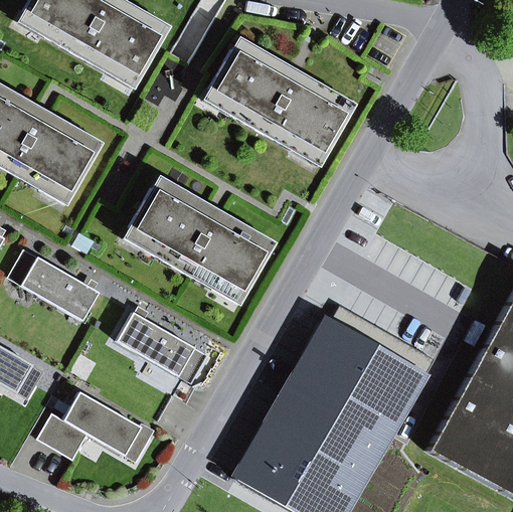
[(136,20),(141,10),(124,0),(29,0),(24,9),(50,24),(44,34),(107,69),(113,59),(138,74),(161,35),(136,20)]
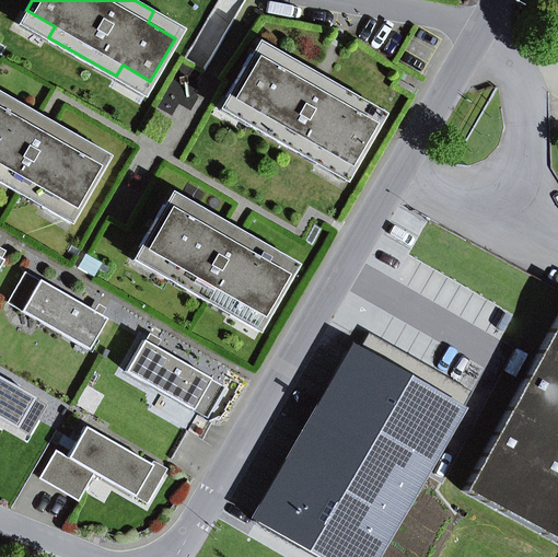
[(175,38),(183,24),(155,9),(153,11),(148,22),(175,38)]
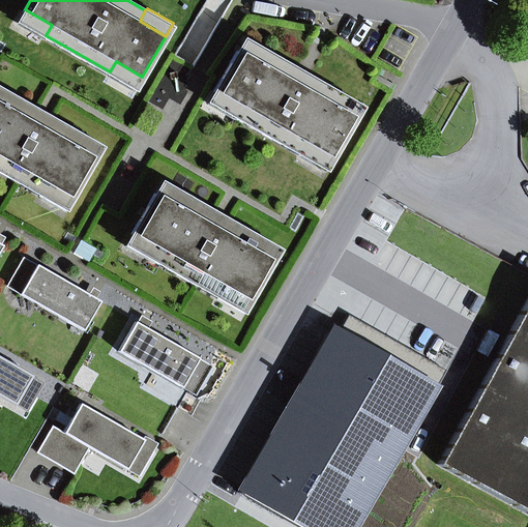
[(46,35),(52,25),(25,9),(18,22),(45,37),(46,35)]
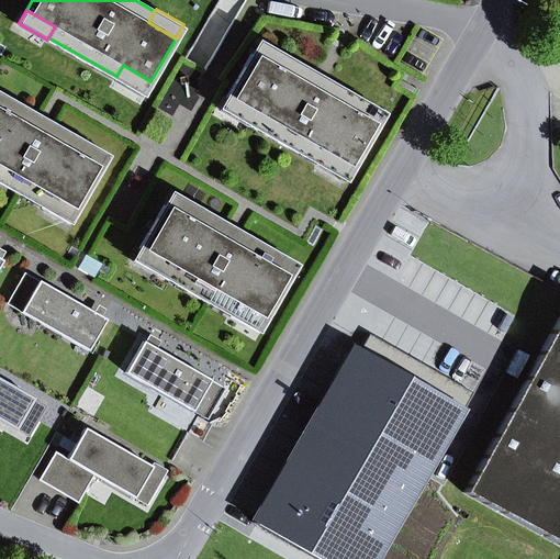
[(289,56),(290,54),(261,38),(254,52),(282,67),(289,56)]
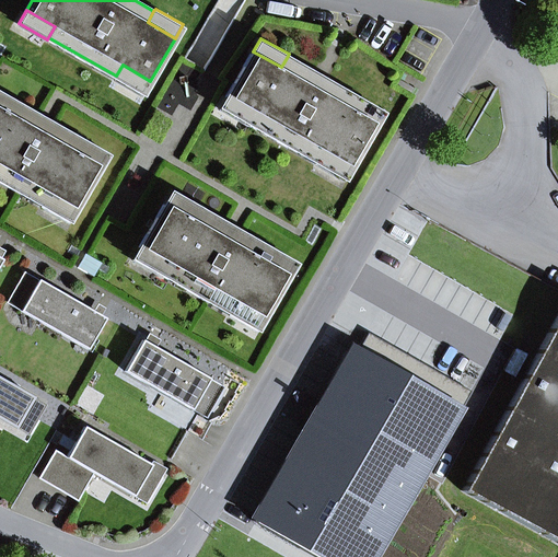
[(349,106),(356,95),(322,76),(288,56),(281,67),(253,51),(228,94),(256,111),(250,122),(317,161),(324,150),(352,165),(376,123),(349,106)]
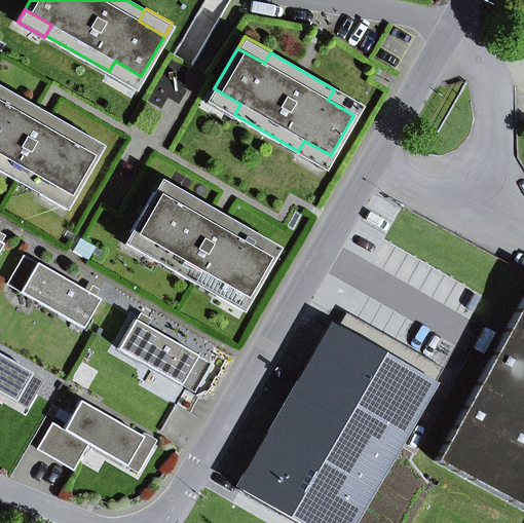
[(134,88),(141,76),(115,61),(109,71),(107,74),(134,88)]
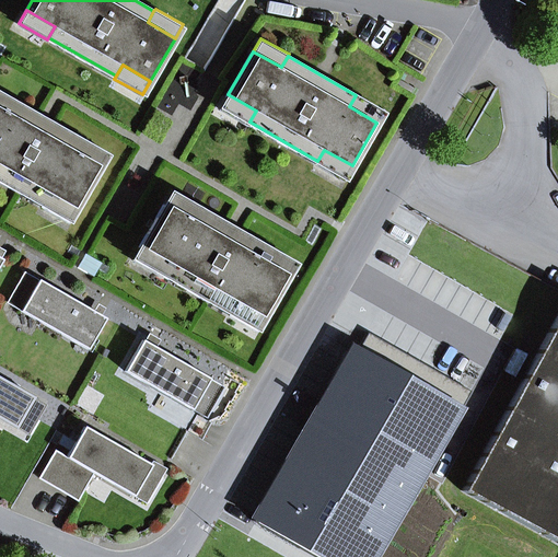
[(13,99),(14,95),(0,86),(0,105),(7,109),(13,99)]
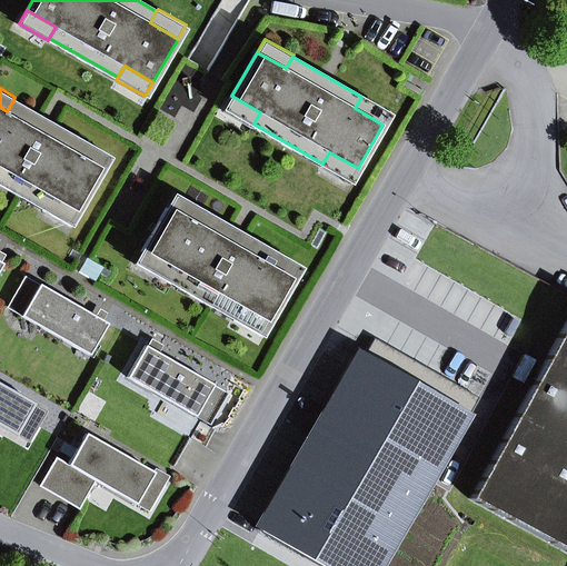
[(383,125),(391,111),(362,95),(361,97),(355,108),(383,125)]
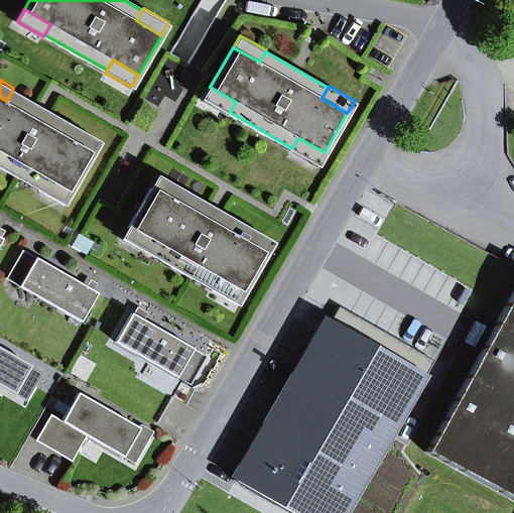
[(230,112),(236,102),(210,87),(203,100),(229,114),(230,112)]
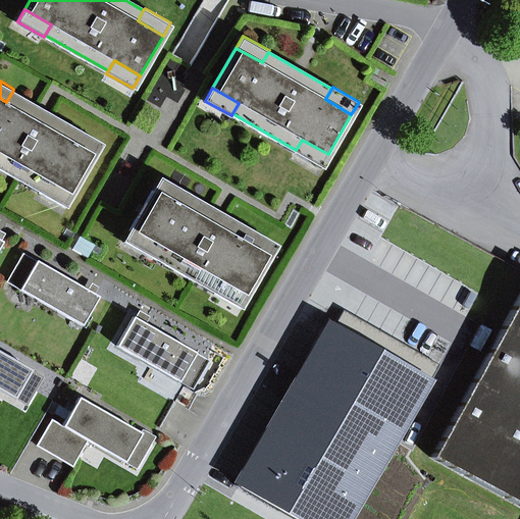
[(68,138),(74,127),(44,110),(12,92),(6,102),(0,98),(0,166),(40,190),(46,179),(71,194),(95,153),(68,138)]
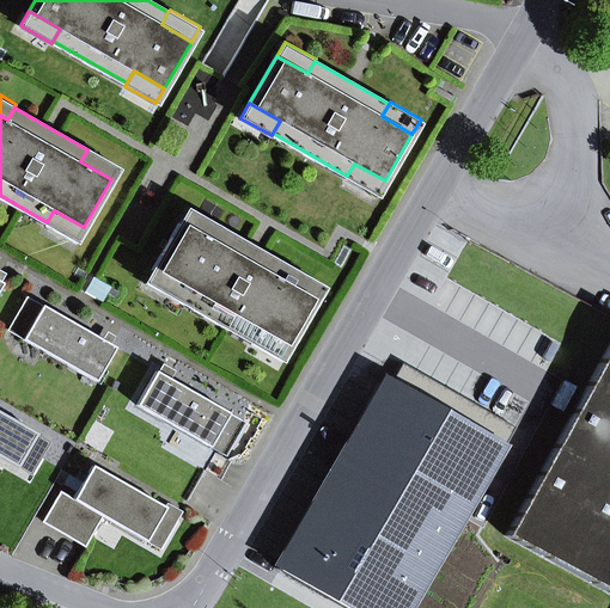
[(111,179),(121,165),(89,147),(87,149),(80,161),(111,179)]
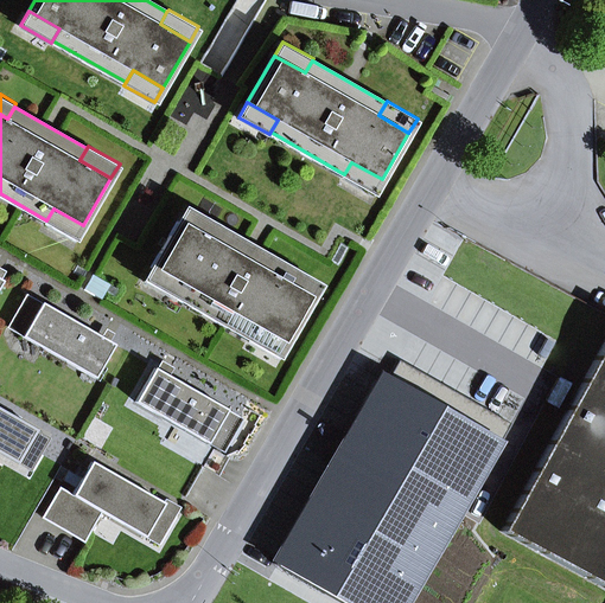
[(374,194),(382,179),(351,162),(344,174),(343,177),(374,194)]
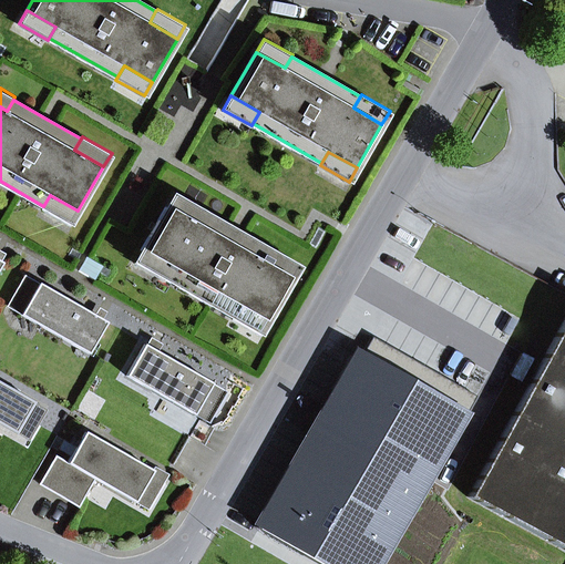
[(203,209),(205,207),(176,191),(168,204),(197,221),(203,209)]
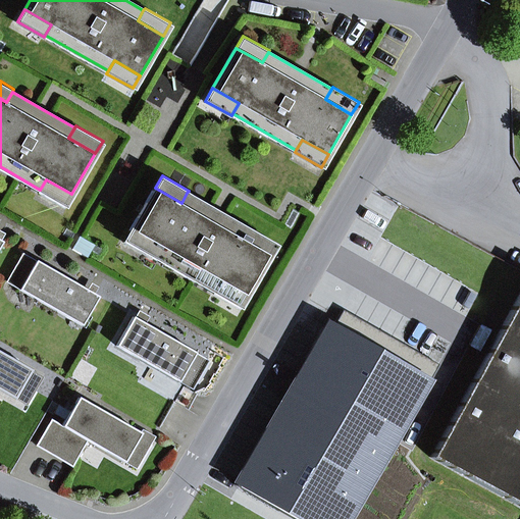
[(64,207),(71,194),(46,179),(40,190),(39,192),(64,207)]
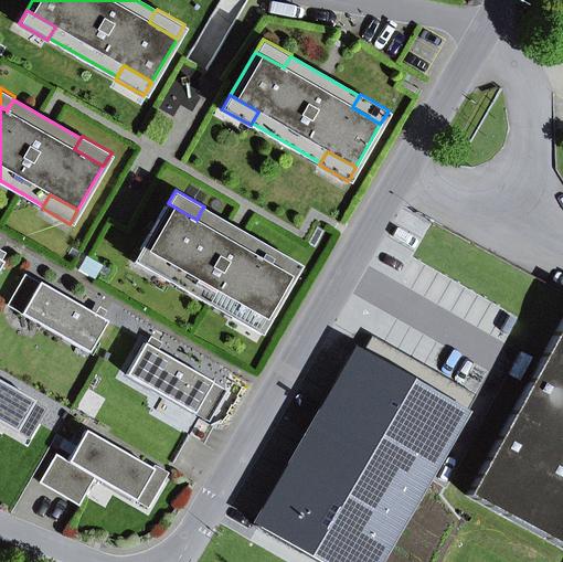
[(264,260),(271,247),(235,228),(202,209),(197,220),(168,203),(141,247),(170,264),(165,275),(232,315),(238,304),(267,319),(293,276),(264,260)]
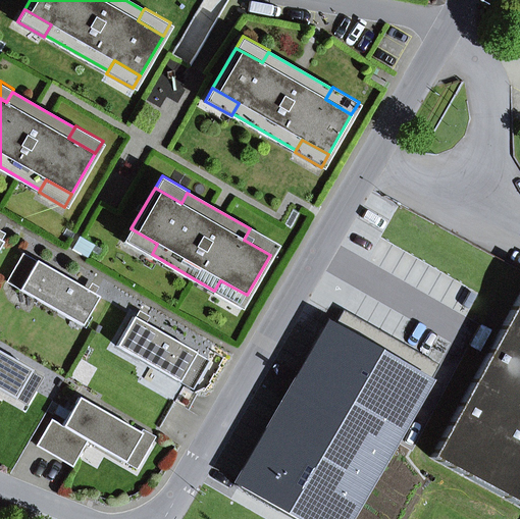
[(270,255),(277,243),(251,227),(250,228),(244,240),(270,255)]
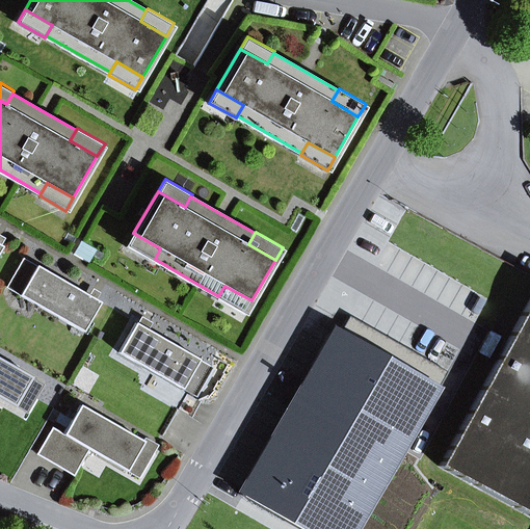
[(155,259),(160,248),(133,233),(126,245),(153,261),(155,259)]
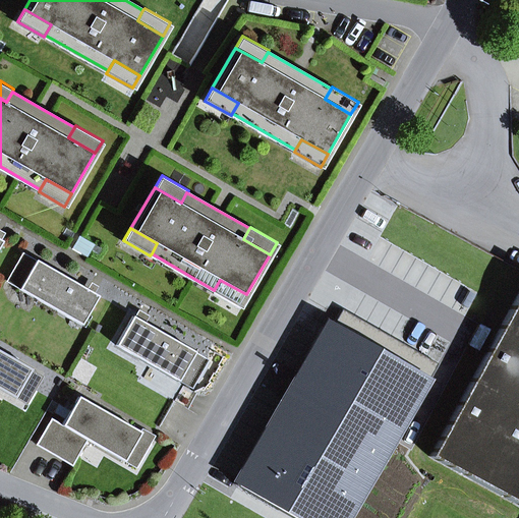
[(8,279),(21,287),(38,257),(24,250),(8,279)]
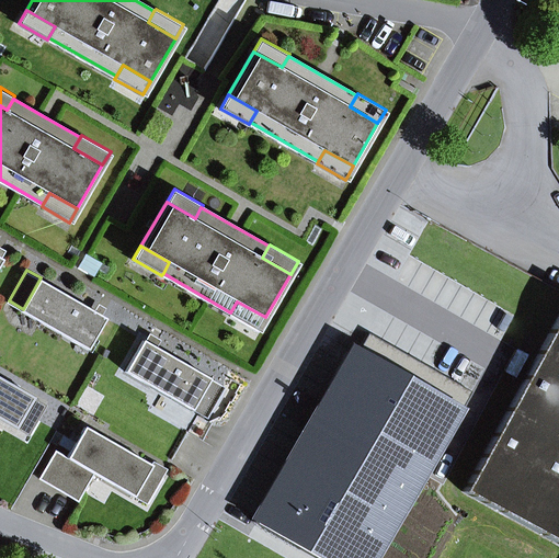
[(90,348),(107,317),(100,312),(41,277),(23,309),(90,348)]
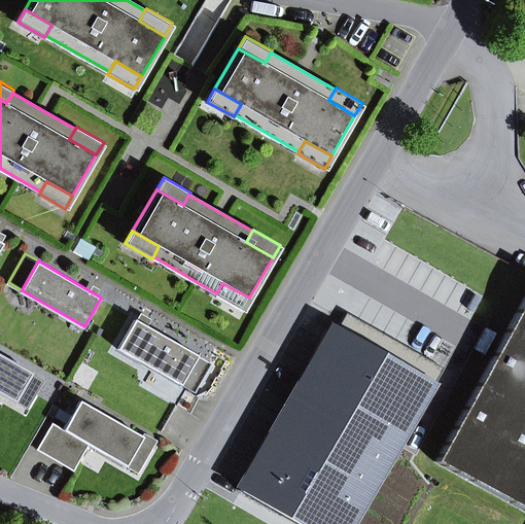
[(342,523),(458,327),(377,280),(250,496),(298,523),(342,523)]
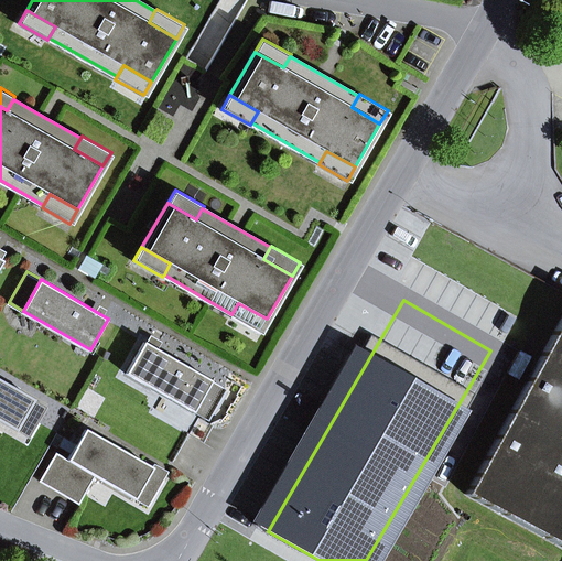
[(259,333),(267,319),(238,303),(231,314),(230,316),(259,333)]
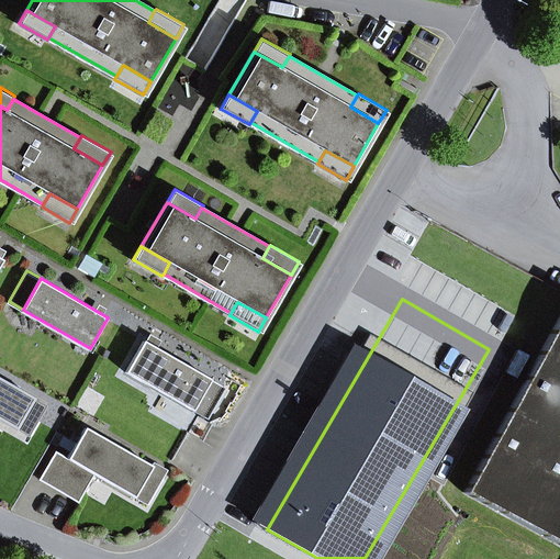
[(559,316),(467,490),(559,541),(559,316)]
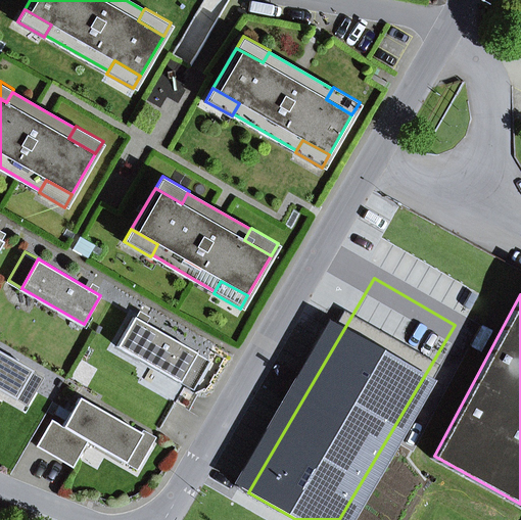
[(181,380),(197,351),(141,319),(135,316),(119,344),(181,380)]
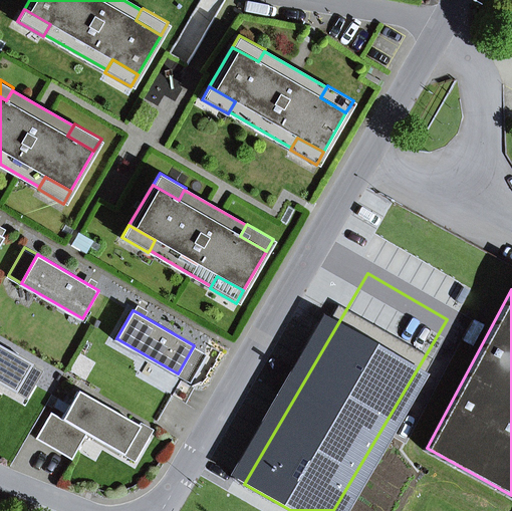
[(33,362),(0,342),(0,380),(16,391),(33,362)]
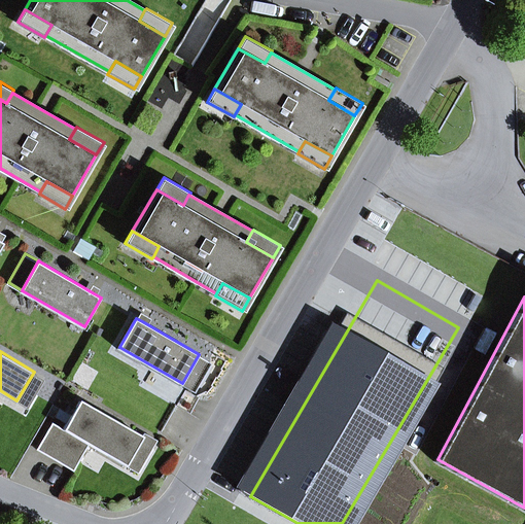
[(212,361),(199,354),(182,383),(196,391),(212,361)]
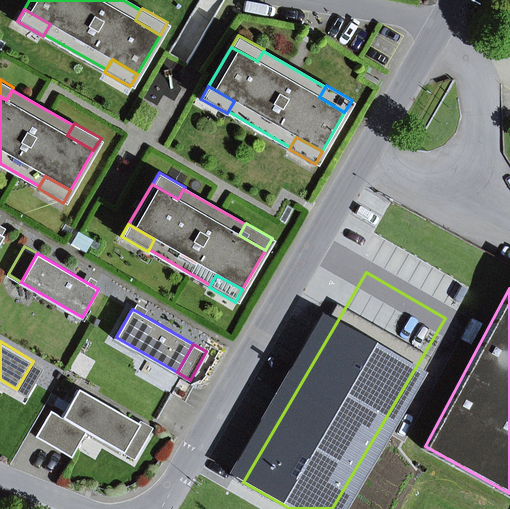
[(16,389),(28,396),(44,367),(33,361),(16,389)]
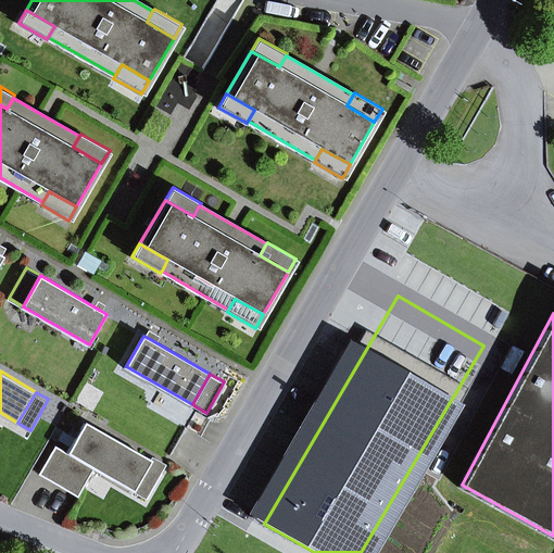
[(151,459),(86,422),(68,451),(58,470),(85,486),(96,467),(135,490),(150,464),(162,472),(167,463),(153,455),(151,459)]
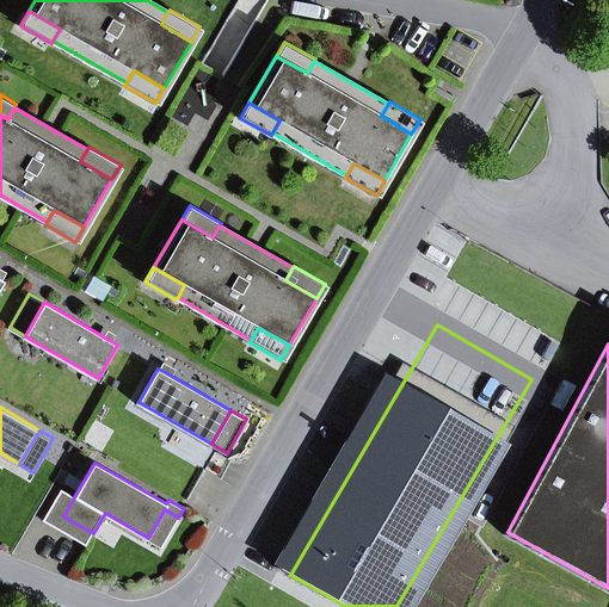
[(63,516),(75,495),(62,488),(44,519),(87,544),(93,533),(63,516)]
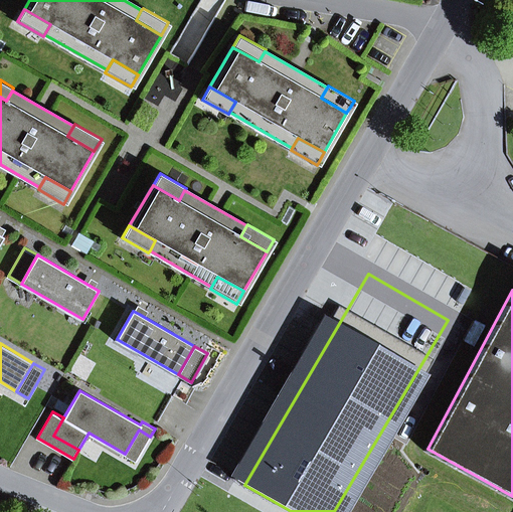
[(125,454),(136,461),(150,437),(139,430),(125,454)]
